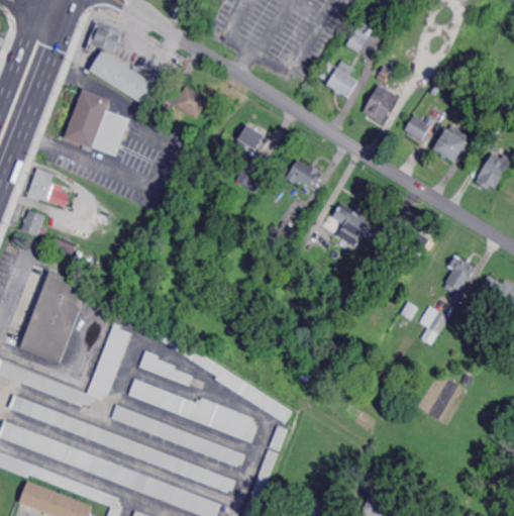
[(108,49),(84,40),(92,20),(116,29),(108,49)]
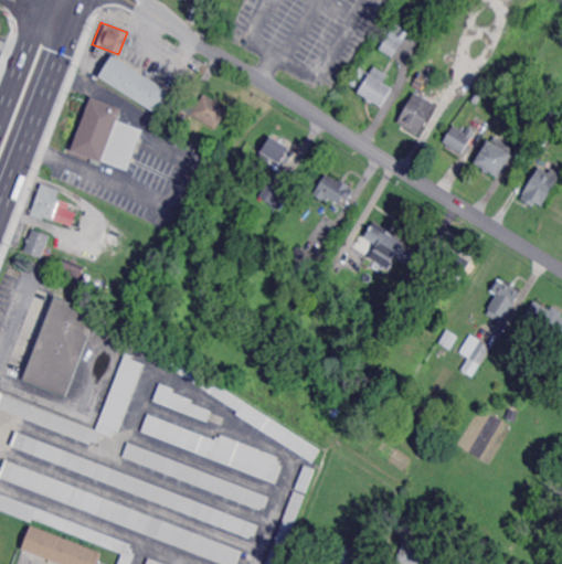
[(390,59),(377,50),(393,24),(406,32),(390,59)]
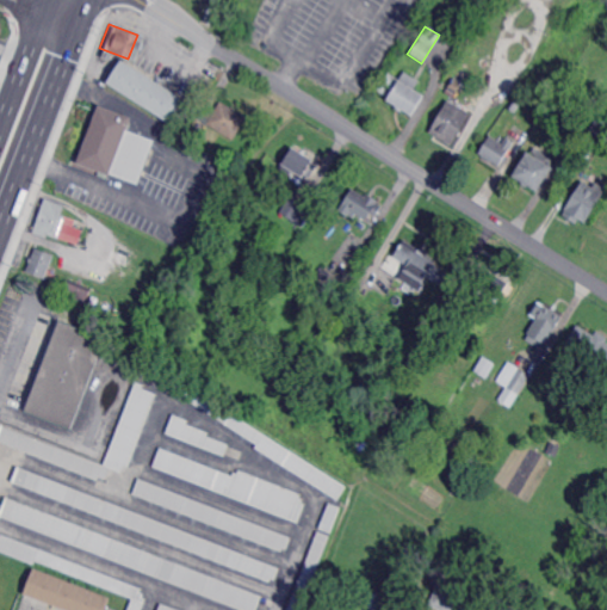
[(160,118),(100,81),(115,57),(174,96),(160,118)]
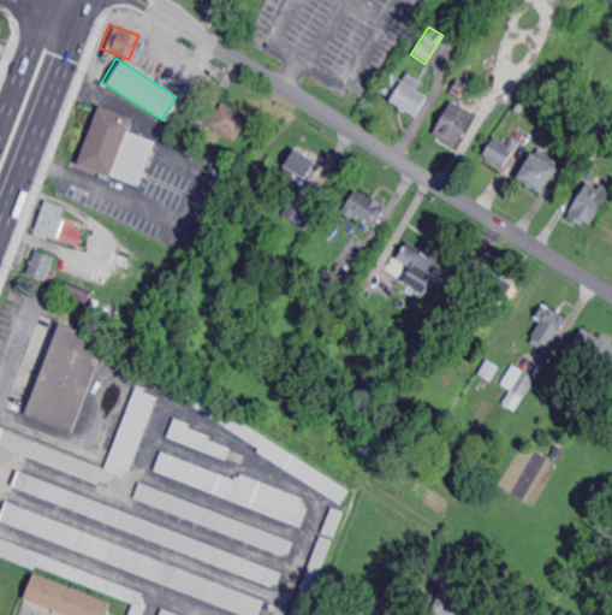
[(421,82),(416,90),(427,96),(414,118),(387,101),(388,98),(379,92),(390,74),(400,81),(405,72),(421,82)]
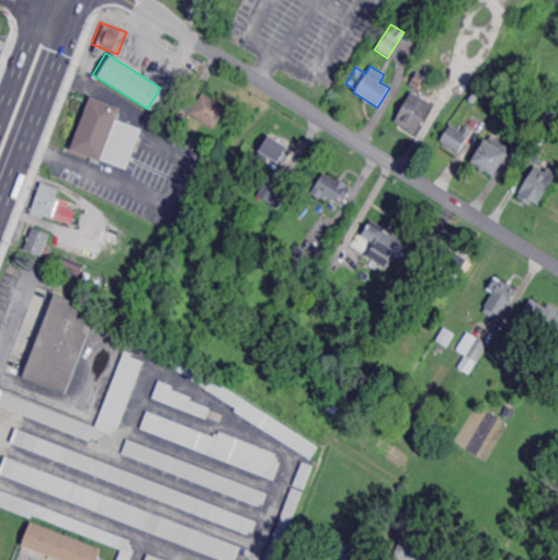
[(521,89),(514,84),(519,78),(525,82),(521,89)]
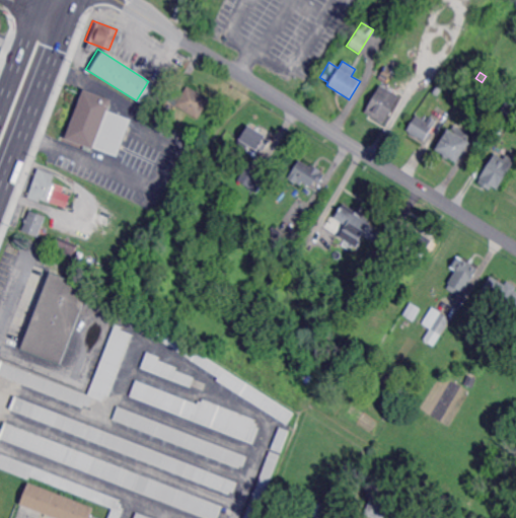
[(382,124),(363,114),(378,85),(397,96),(382,124)]
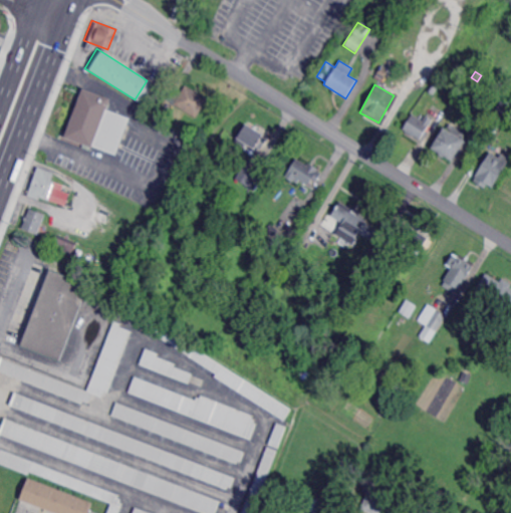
[(431,96),(425,92),(431,84),(437,88),(431,96)]
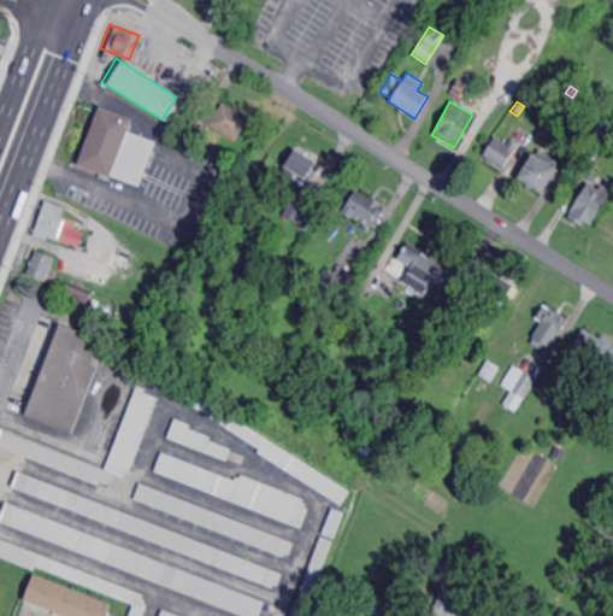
[(216,112),(220,105),(246,121),(233,144),(206,127),(206,125),(195,119),(204,105),(216,112)]
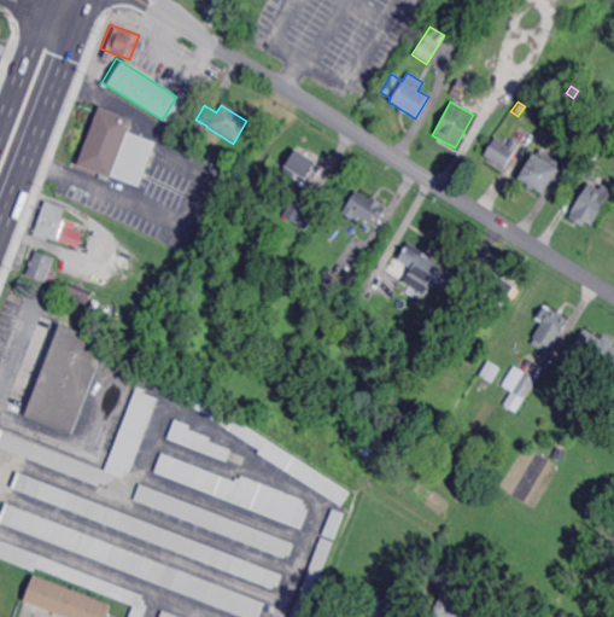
[(106,182),(69,168),(93,106),(129,120),(106,182)]
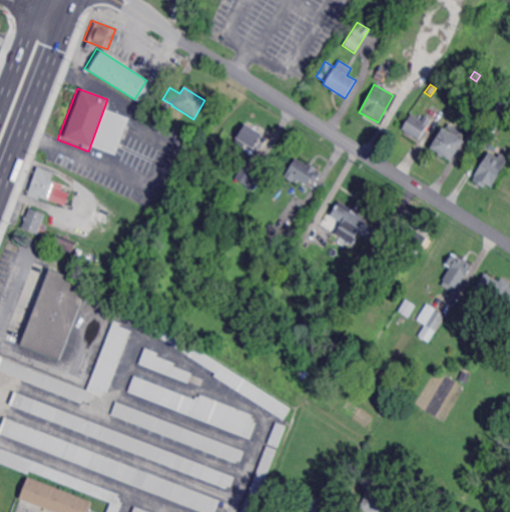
[(509,111),(505,118),(493,110),(502,96),(509,100),(509,111)]
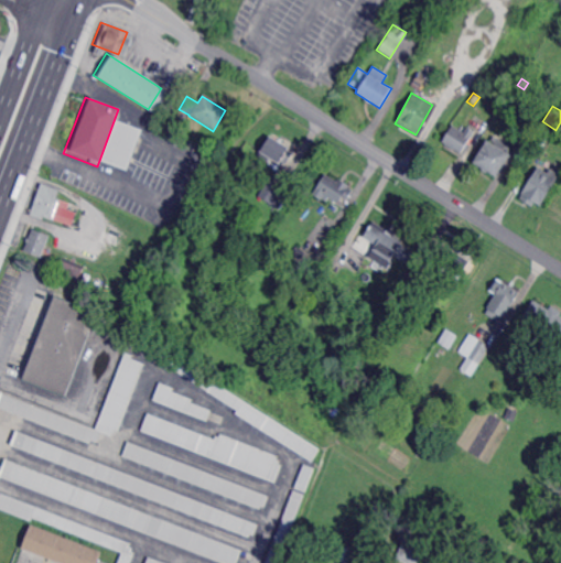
[(237,132),(230,127),(236,121),(243,126),(237,132)]
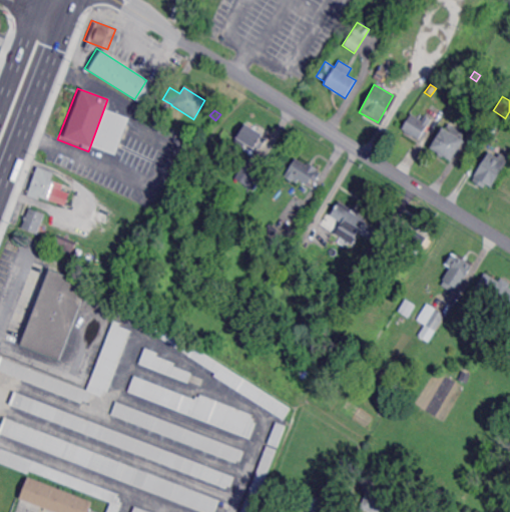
[(420,119),(422,115),(430,120),(418,140),(400,129),(410,113),(420,119)]
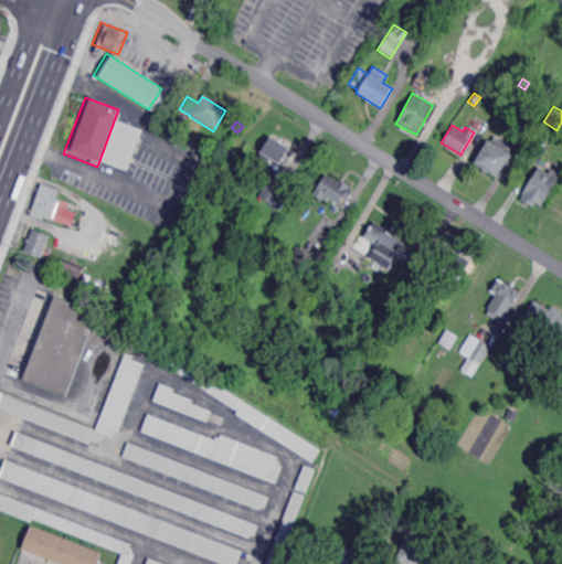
[(284,167),(268,157),(265,162),(256,158),(268,137),(287,149),(287,150),(292,153),(284,167)]
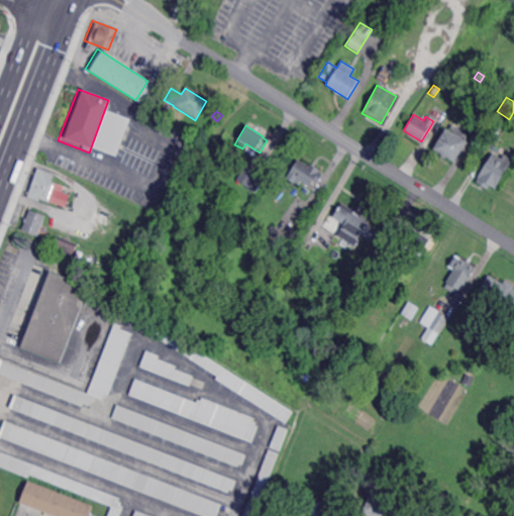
[(467,134),(464,139),(466,141),(452,163),(432,149),(444,128),(447,130),(450,125),(467,134)]
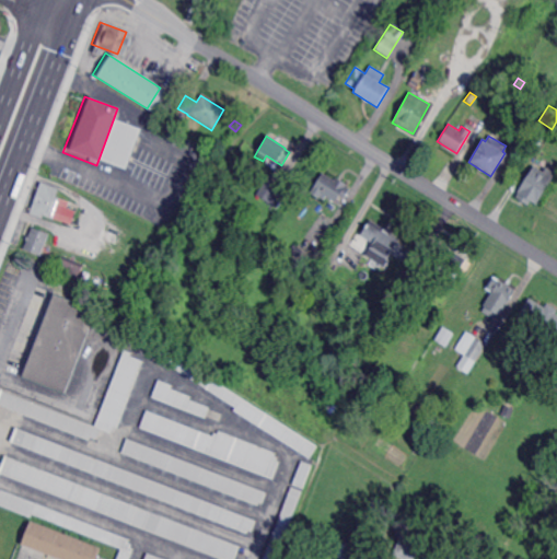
[(535,205),(530,201),(526,206),(513,198),(533,166),(553,178),(535,205)]
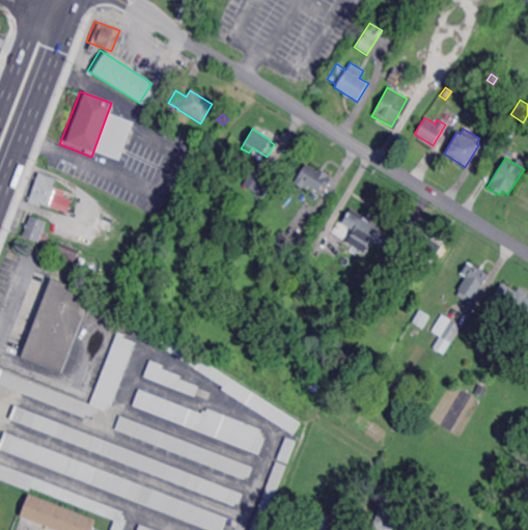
[(315,170),(317,168),(328,174),(326,176),(330,179),(325,188),(320,185),(316,191),(307,186),(305,190),(293,183),(304,164),(315,170)]
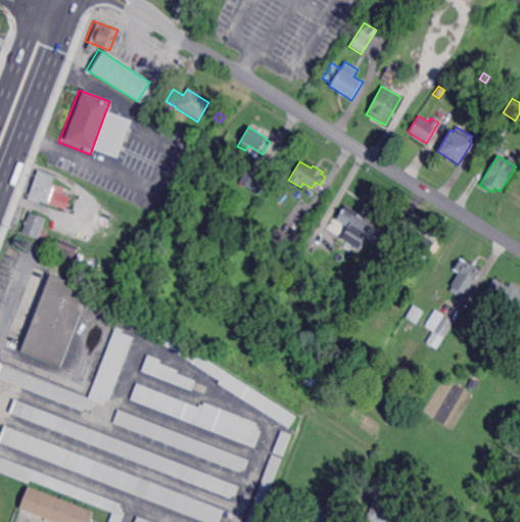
[(256,194),(237,182),(245,169),(265,181),(256,194)]
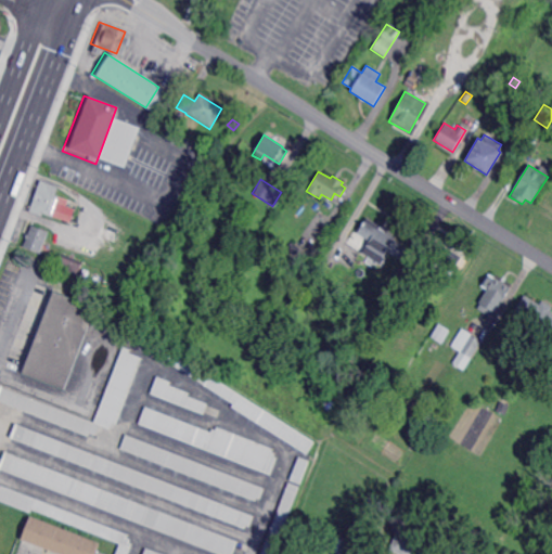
[(67,223),(40,215),(39,217),(28,213),(38,183),(55,189),(52,197),(66,202),(64,208),(71,210),(67,223)]
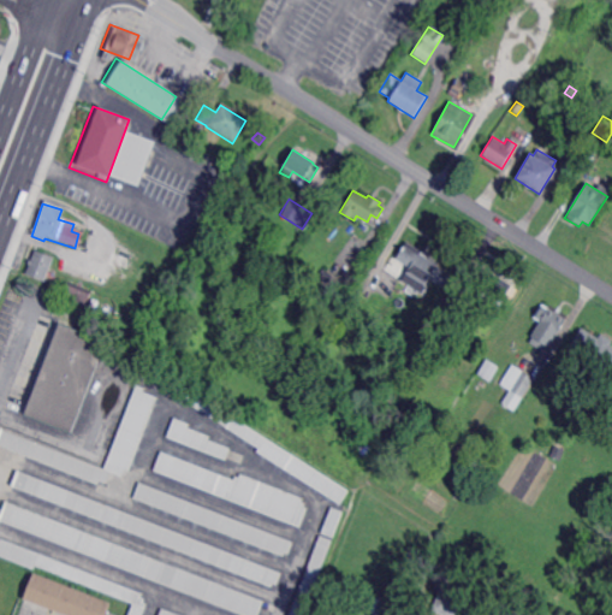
[(441,287),(427,278),(423,285),(427,288),(422,295),(400,281),(409,267),(394,259),(405,241),(421,250),(419,253),(437,264),(435,266),(449,275),(441,287)]
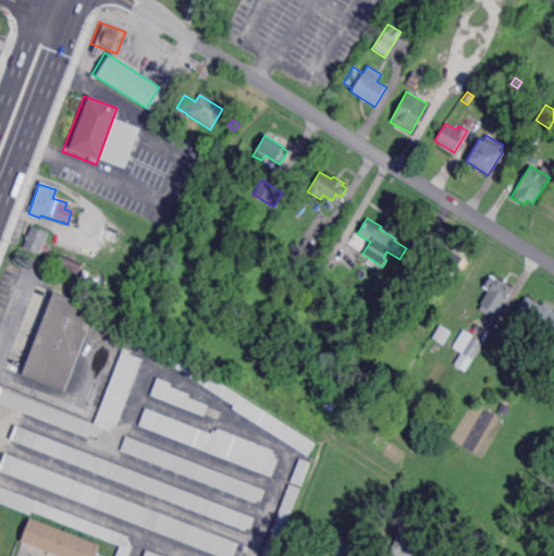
[(38,255),(22,248),(31,226),(48,233),(38,255)]
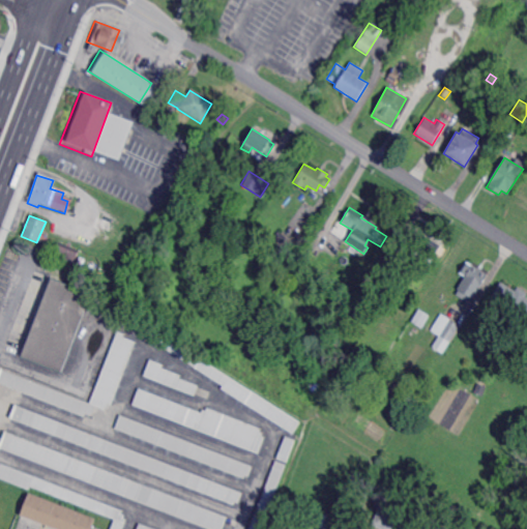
[(430,261),(409,247),(412,242),(406,238),(412,228),(439,245),(430,261)]
